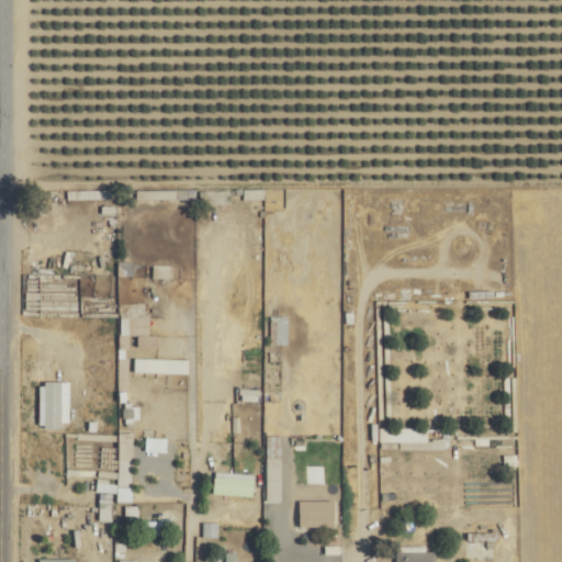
[(137,345),(152,345),(150,314),(119,316),(120,335),(137,334),(137,345)]
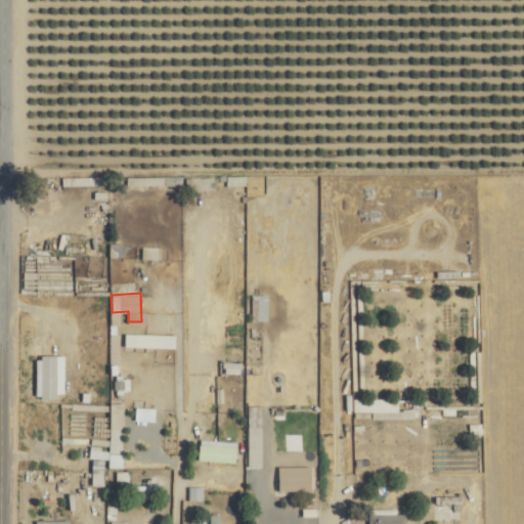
[(125,346),(176,347),(176,334),(125,333),(125,346)]
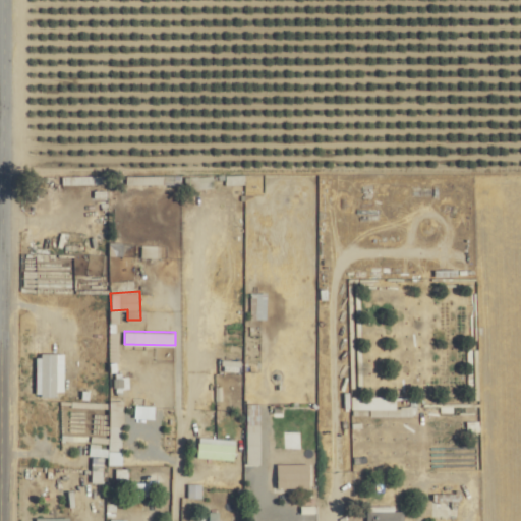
[(65,352),(38,352),(37,394),(65,394),(65,352)]
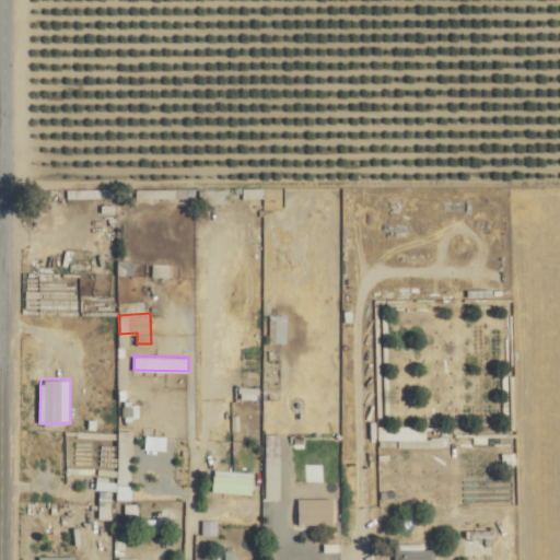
[(439,426),(377,423),(376,439),(439,440),(439,426)]
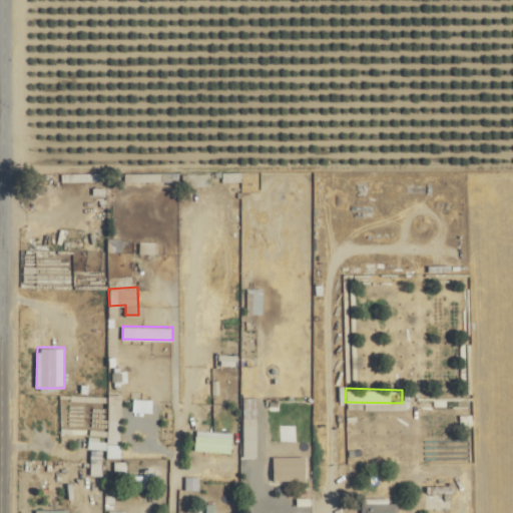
[(107,442),(120,442),(121,393),(107,393),(107,442)]
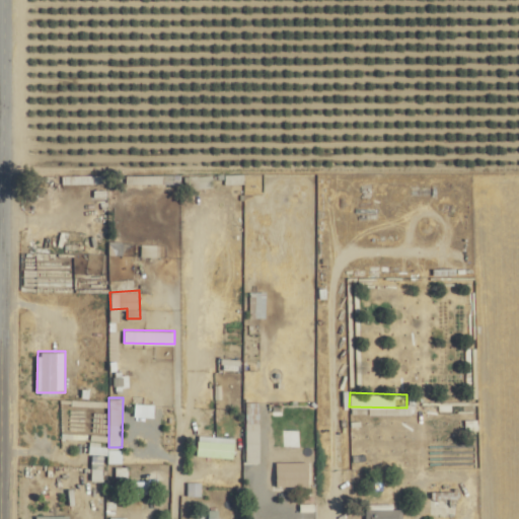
[(245,401),(246,462),(260,462),(260,401),(245,401)]
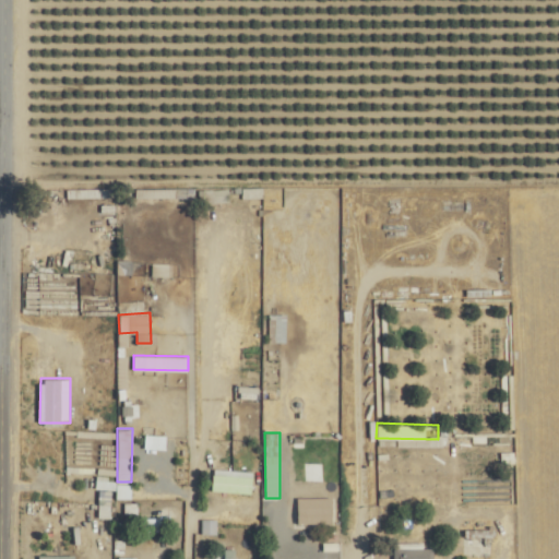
[(166,448),(166,435),(145,433),(144,448),(166,448)]
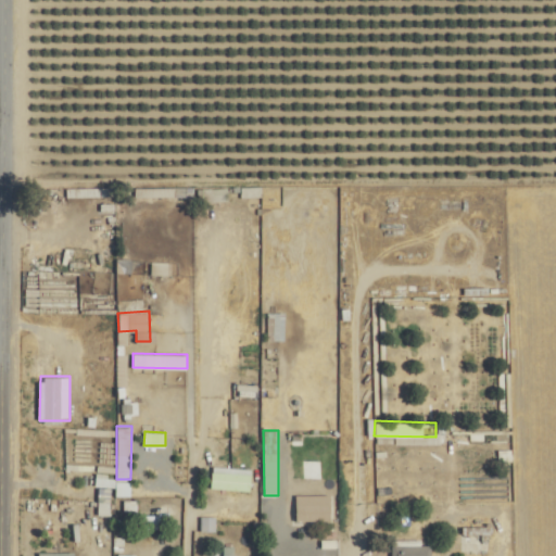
[(252,467),(211,466),(211,489),(251,489),(252,467)]
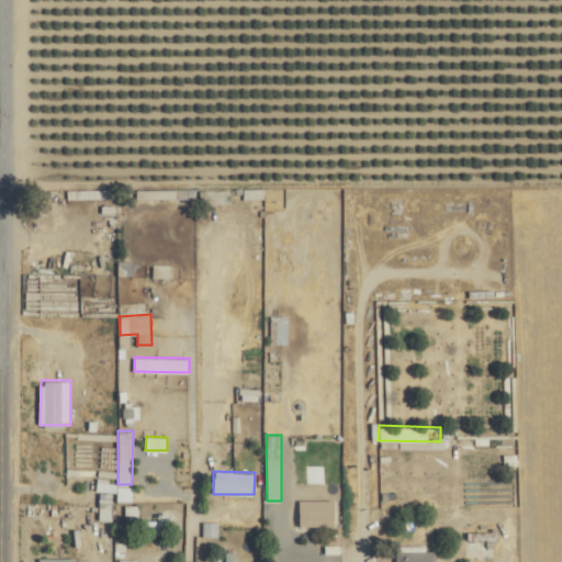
[(334,498),(300,499),(301,525),(335,524),(334,498)]
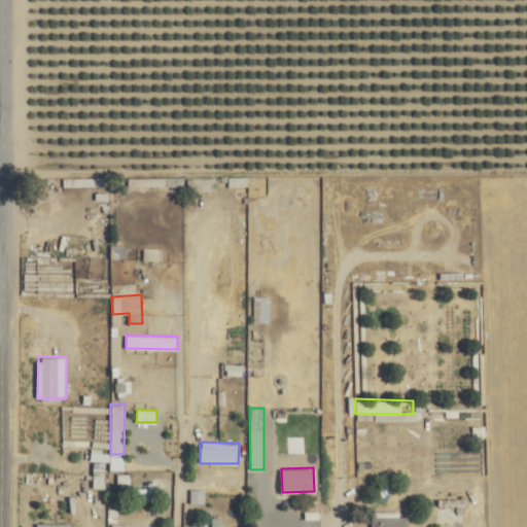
[(204,502),(204,488),(190,488),(189,501),(204,502)]
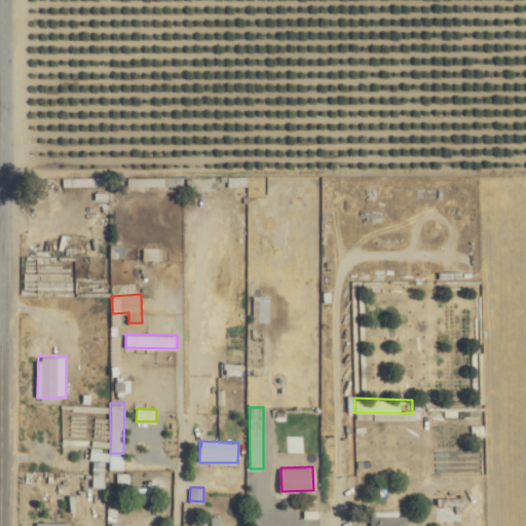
[(370,525),(408,525),(408,515),(399,515),(399,509),(370,510),(370,525)]
